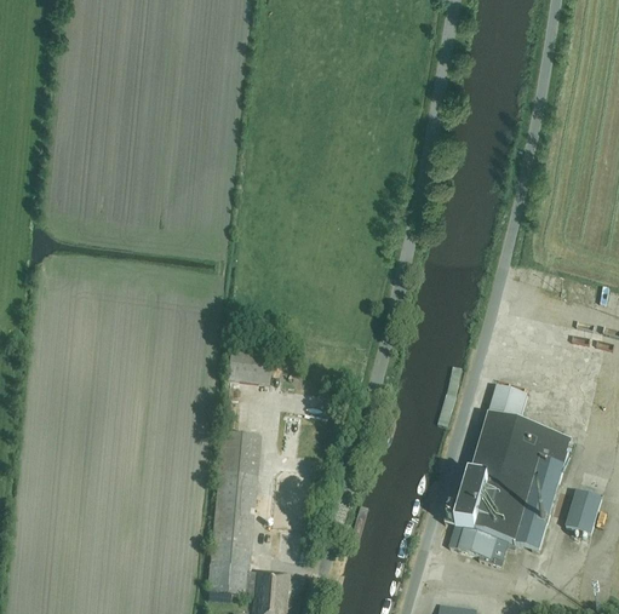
[(268,382),(273,345),(230,340),(227,378),(268,382)]
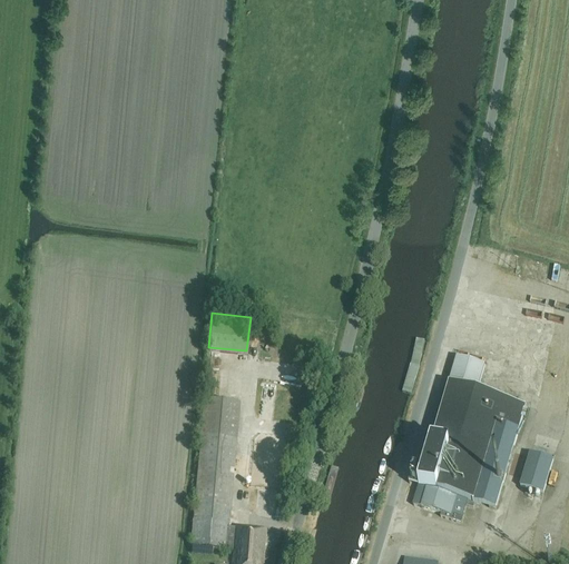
[(494,505),(525,402),(477,387),(483,360),(455,353),(423,465),(412,463),(408,478),(418,482),(412,501),(440,510),(440,513),(461,518),(462,513),(461,513),(464,501),(472,503),(473,498),(494,505)]
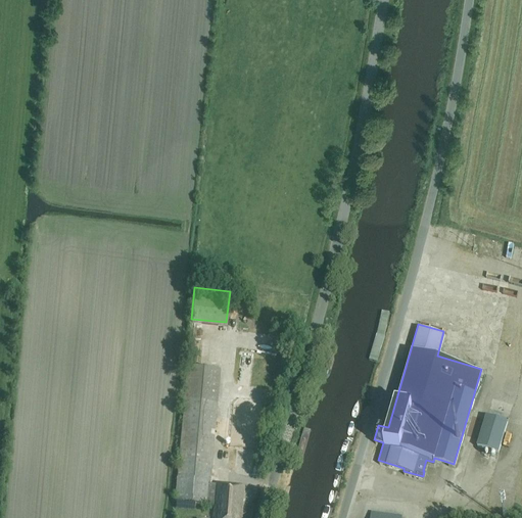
[(239,517),(243,482),(208,479),(219,365),(186,362),(174,497),(211,501),(209,517),(239,517)]
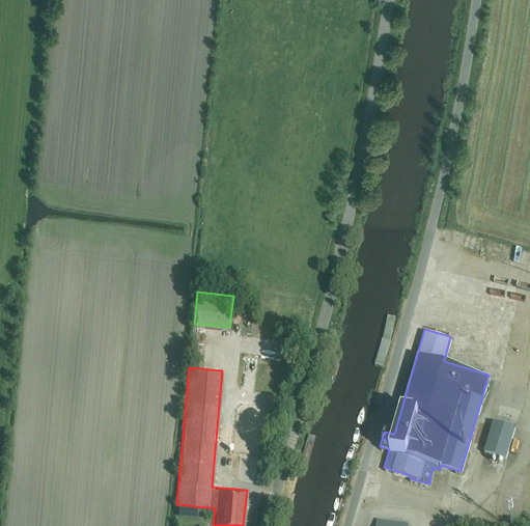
[(514,425),(493,419),(483,450),(505,457),(514,425)]
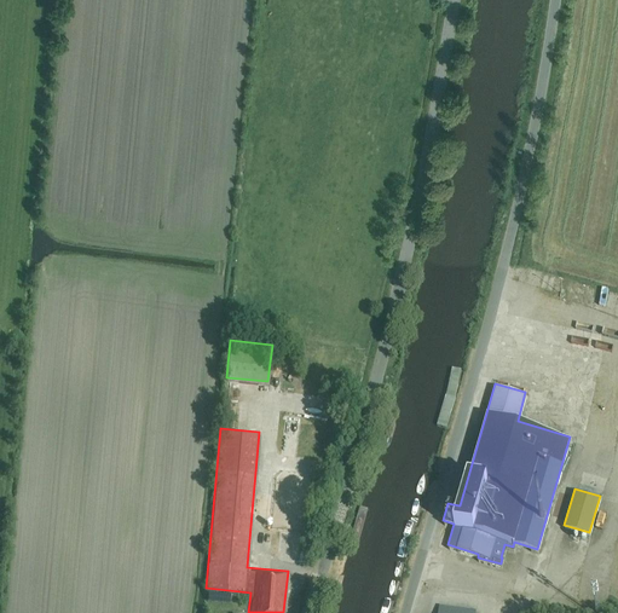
[(310,550),(299,548),(298,559),(307,560),(310,550)]
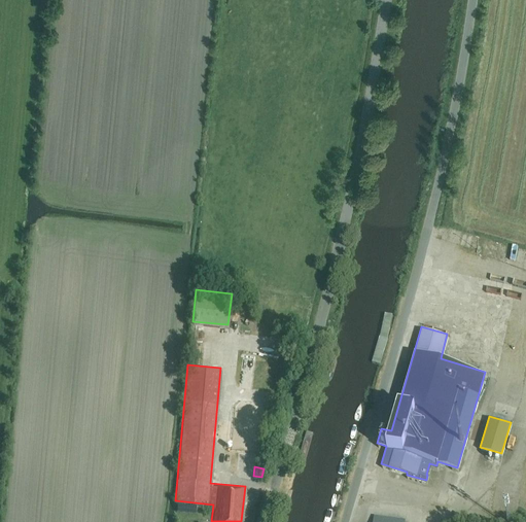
[(402,521),(405,516),(374,512),(372,521),(402,521)]
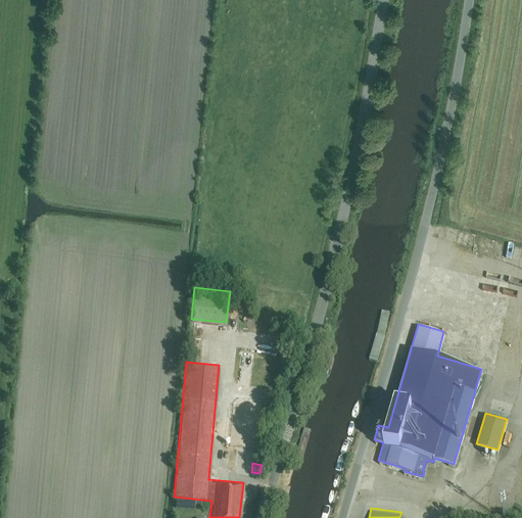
All buildings are outlined.
